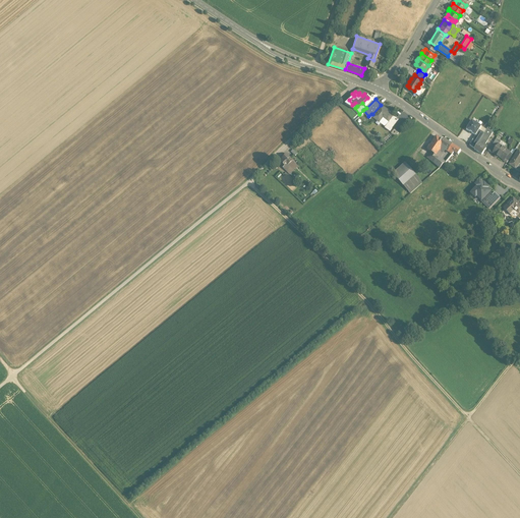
[(393,114),(381,105),(372,114),(372,115),(378,119),(381,115),(388,120),(393,114)]
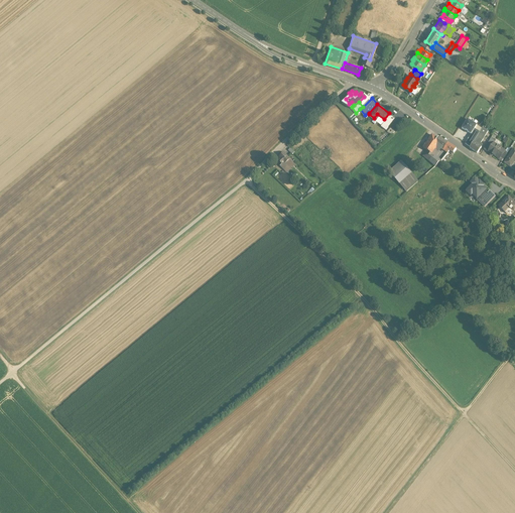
[(384,119),(377,114),(374,118),(381,123),(380,124),(385,128),(394,115),(392,114),(391,115),(389,113),(384,119)]
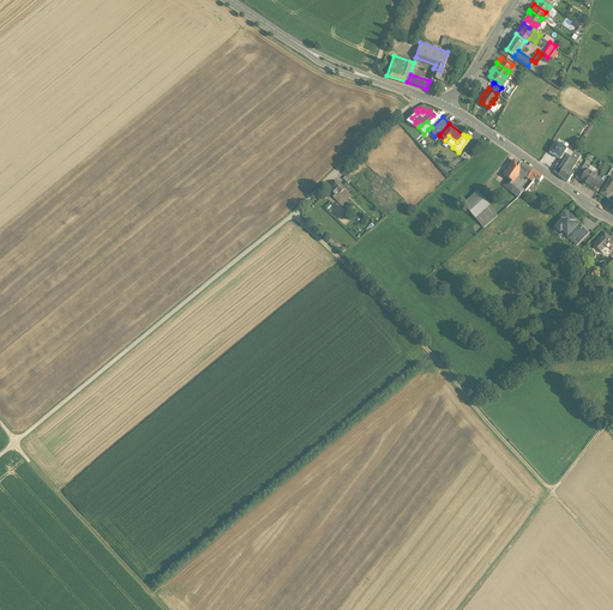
[(566,146),(556,139),(548,150),(559,157),(564,150),(566,146)]
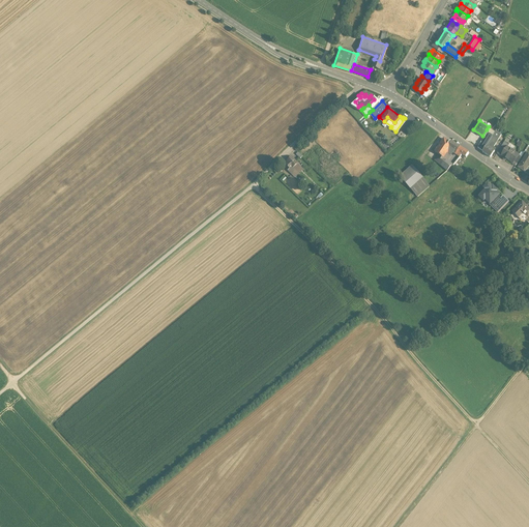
[(482,136),(476,145),(481,149),(485,144),(489,138),(492,134),(487,129),(482,136)]
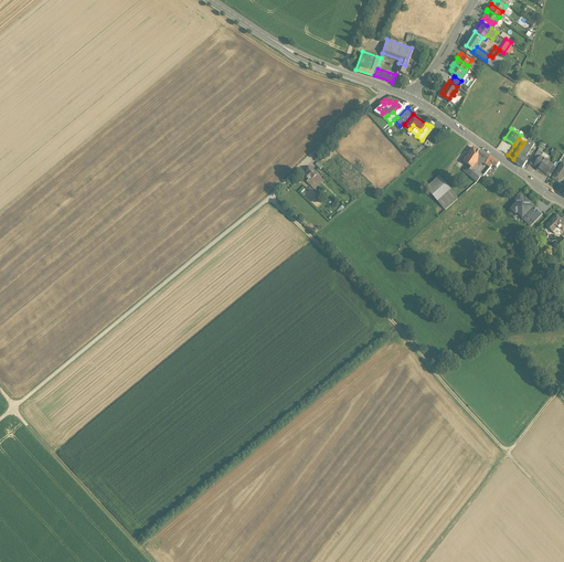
[(524,142),(521,147),(525,150),(527,151),(530,146),(524,142)]
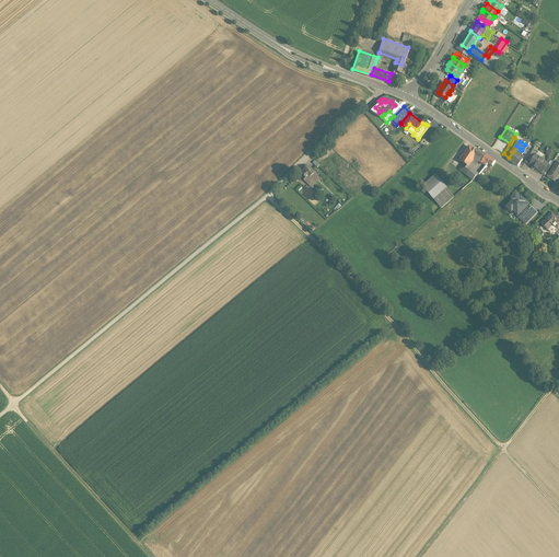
[(468,144),(458,159),(459,159),(463,161),(470,167),(475,161),(472,159),(474,155),(470,153),(474,148),(468,144)]
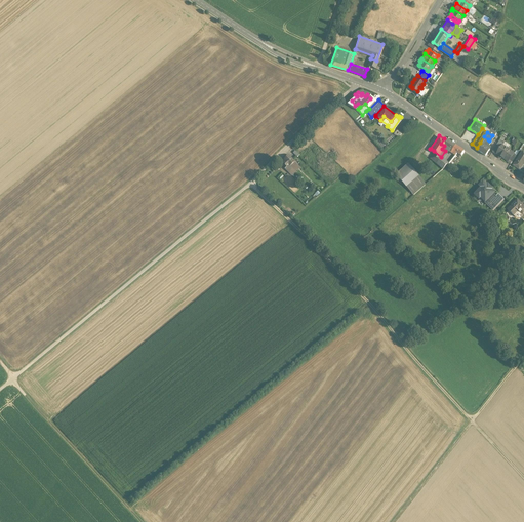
[(458,147),(445,137),(444,138),(441,144),(444,146),(442,149),(445,151),(447,148),(454,153),(456,151),(458,147)]
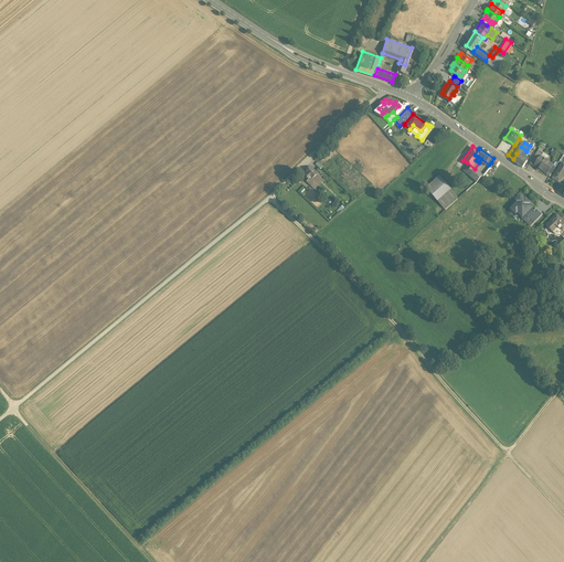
[(536,148),(529,160),(533,163),(540,155),(542,151),(536,148)]
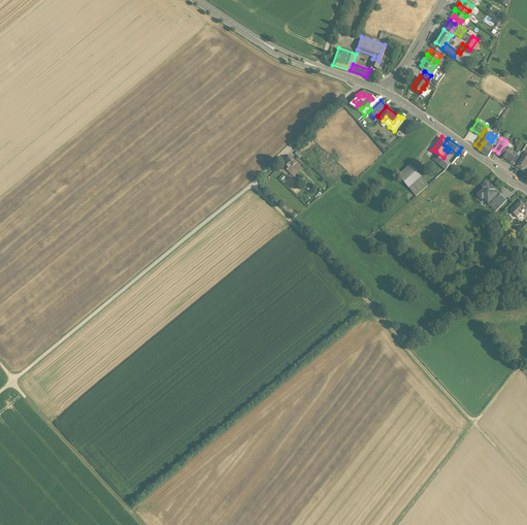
[(487,145),(483,143),(480,149),(487,154),(491,149),(487,145)]
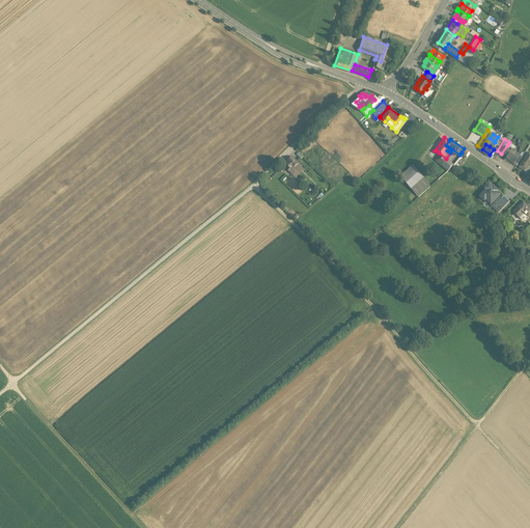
[(518,151),(507,145),(501,154),(511,161),(518,151)]
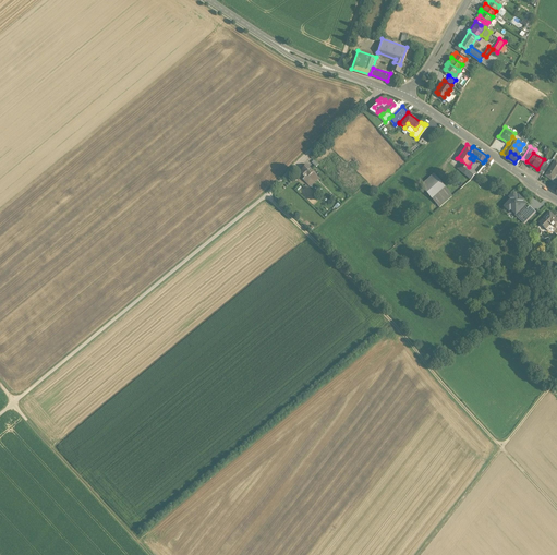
[(556,160),(554,158),(544,173),(552,178),(556,169),(556,160)]
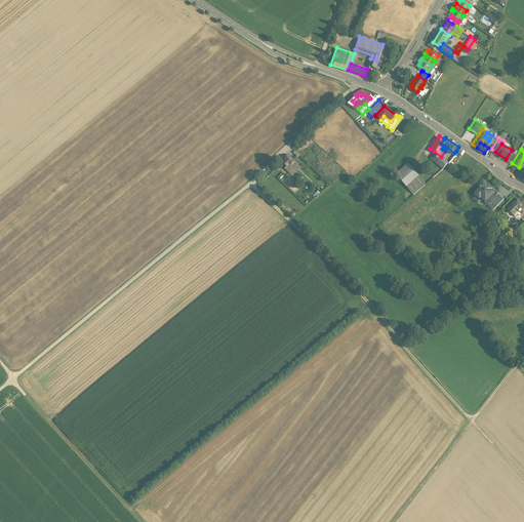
[(441,157),(434,151),(433,152),(430,156),(442,167),(442,166),(447,161),(441,157)]
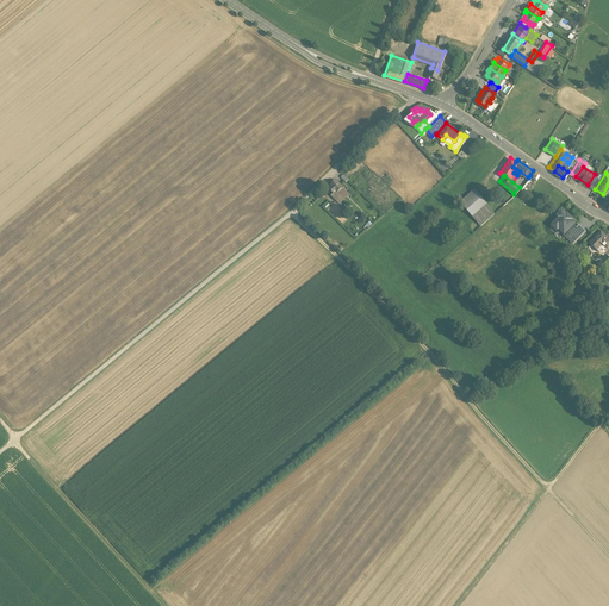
[(596,175),(589,186),(592,188),(598,177),(596,175)]
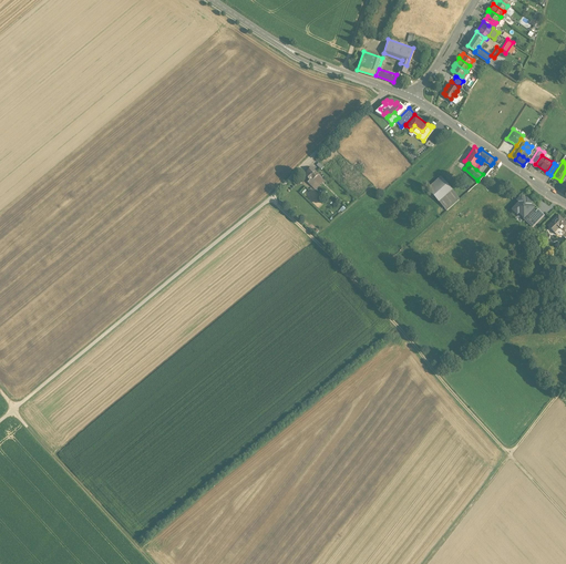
[(320,175),(311,165),(306,170),(304,172),(309,178),(314,182),(320,175)]
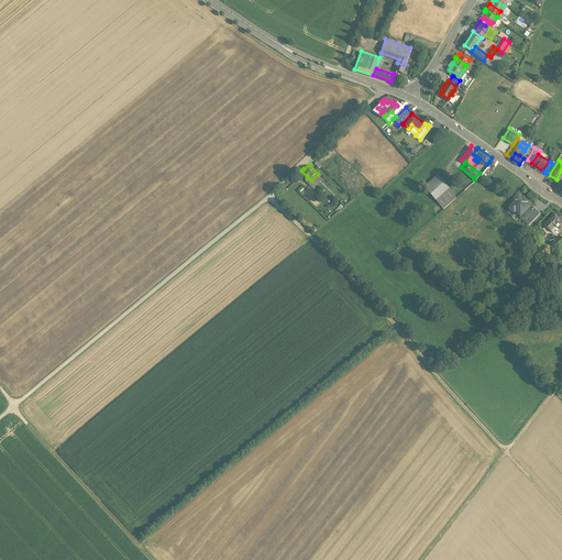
[(318,174),(311,180),(313,184),(317,182),(315,179),(320,176),(318,174)]
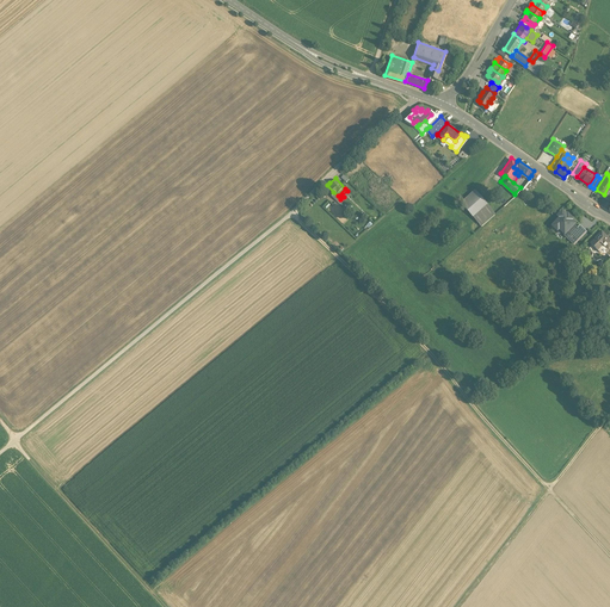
[(485,202),(473,189),(460,200),(472,214),(485,202)]
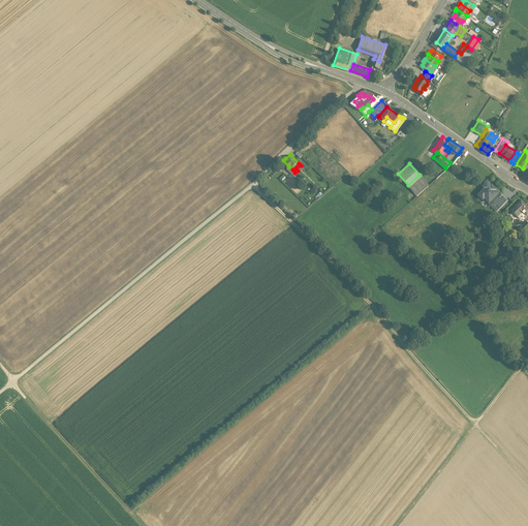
[(292,169),(288,166),(286,168),(293,175),(294,173),(292,169)]
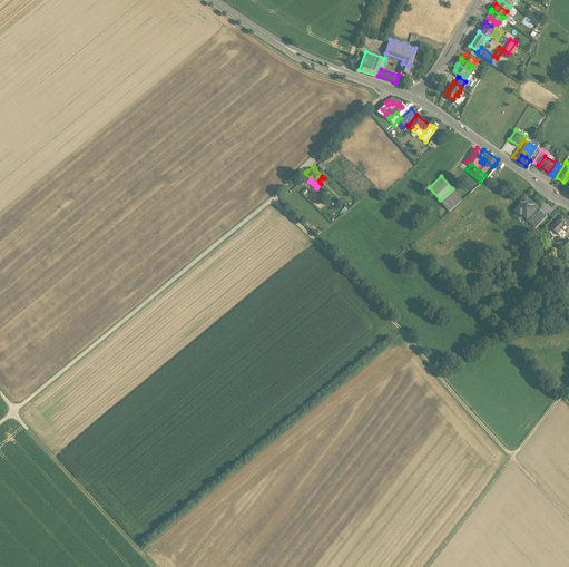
[(520,212),(526,217),(535,207),(531,204),(533,203),(528,197),(526,198),(523,196),(520,199),(521,202),(514,209),(519,213),(520,212)]
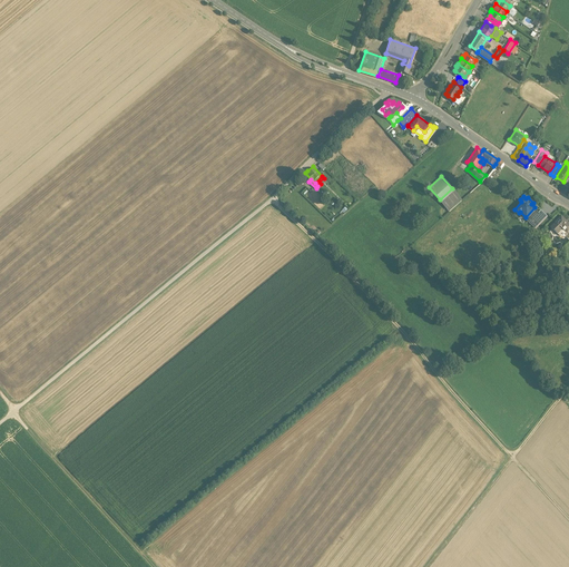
[(535,207),(526,217),(535,225),(546,214),(539,208),(537,211),(535,207)]
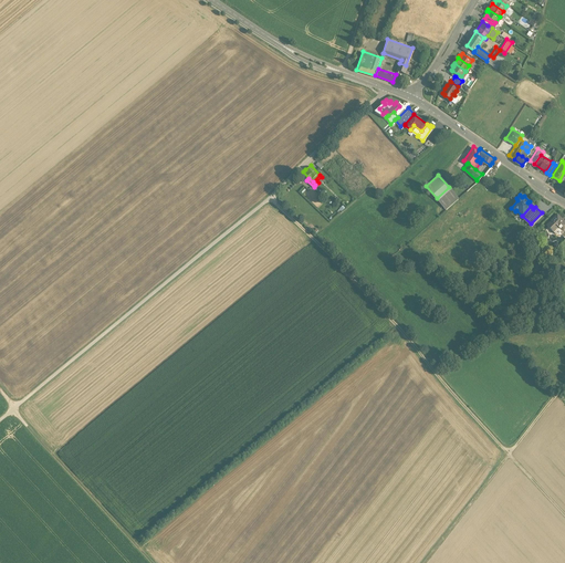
[(564,220),(556,212),(545,223),(553,231),(557,227),(562,231),(564,227),(564,220)]
